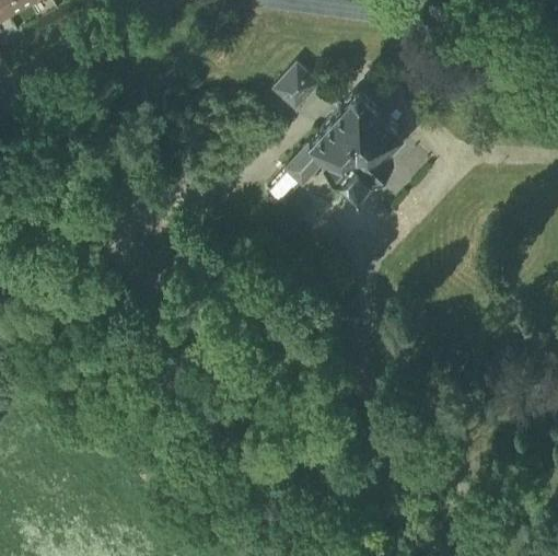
[(0,2),(8,10),(8,11),(25,0),(0,0),(0,2)]
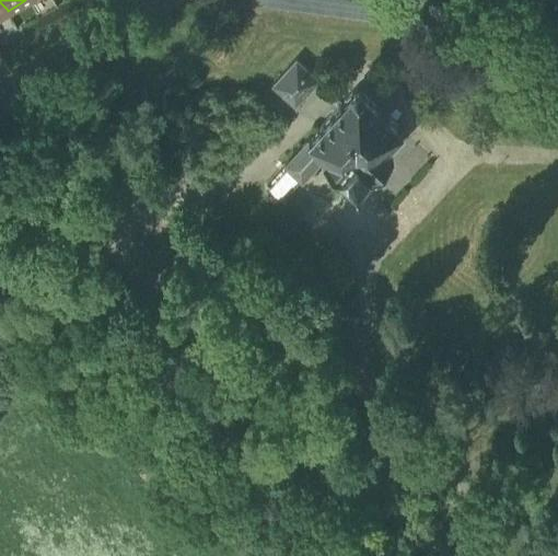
[(293,108),(316,83),(294,62),(270,88),(293,108)]
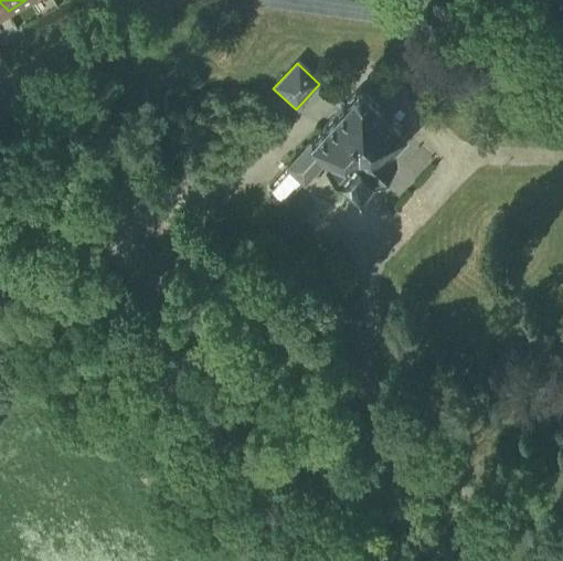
[(358,91),(309,143),(285,169),(303,186),(325,162),(340,178),(342,175),(357,189),(371,175),(374,177),(394,156),(389,150),(404,134),(358,91)]
